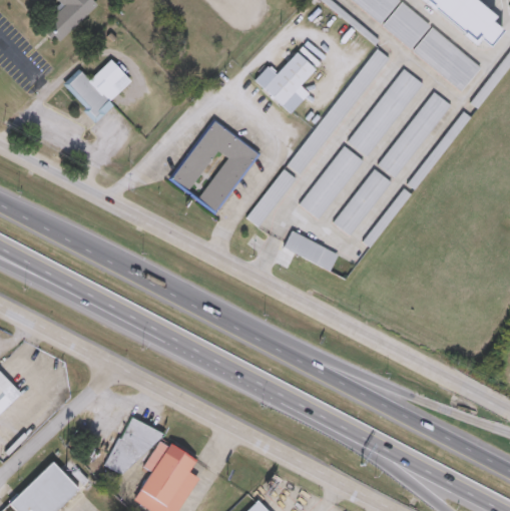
[(56,0),(62,6),(43,25),(60,43),(99,6),(93,0),(56,0)]
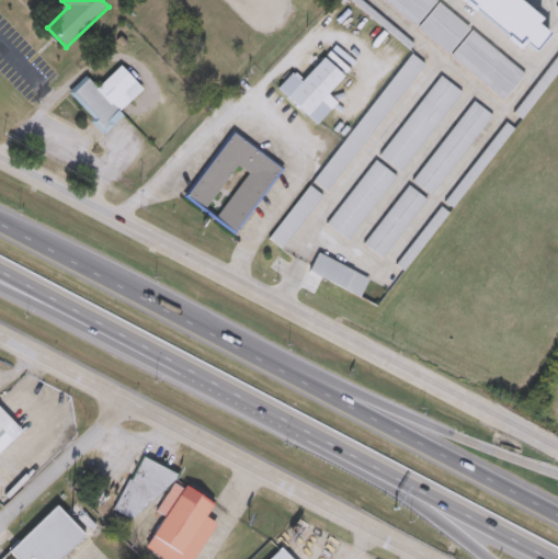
[(387,0),(435,0),(524,73),(502,100),(448,55),(450,54),(417,26),(418,25),(387,0)]
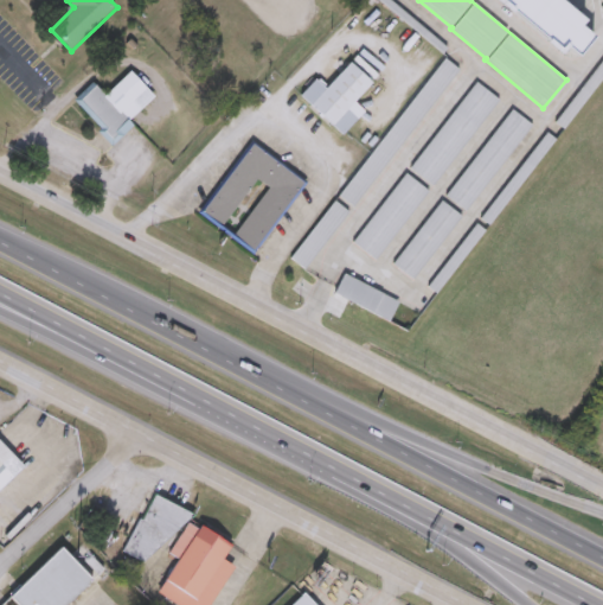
[(301,95),(316,78),(326,88),(354,57),(377,77),(348,108),(359,116),(344,133),(301,95)]
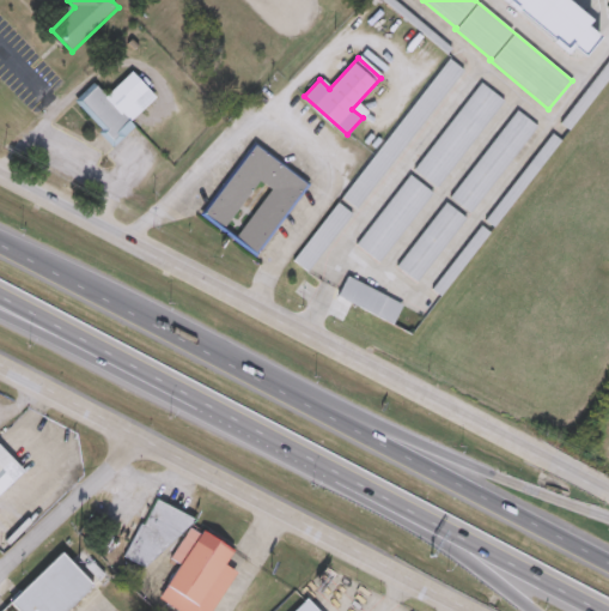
[(358,207),(343,195),(451,58),(466,70),(358,207)]
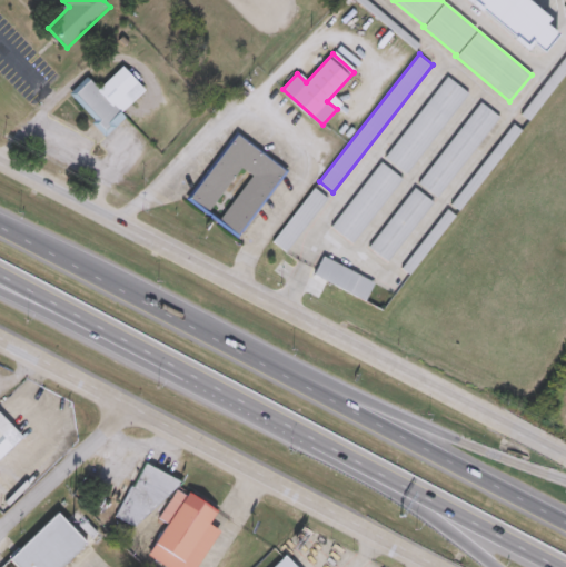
[(565,72),(532,119),(523,111),(565,55),(565,72)]
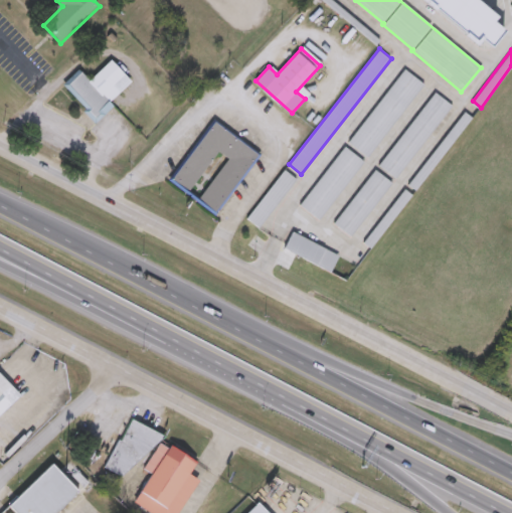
[(113,106),(134,86),(115,63),(93,83),(84,75),(70,89),(94,114),(91,117),(99,126),(116,110),(113,106)]
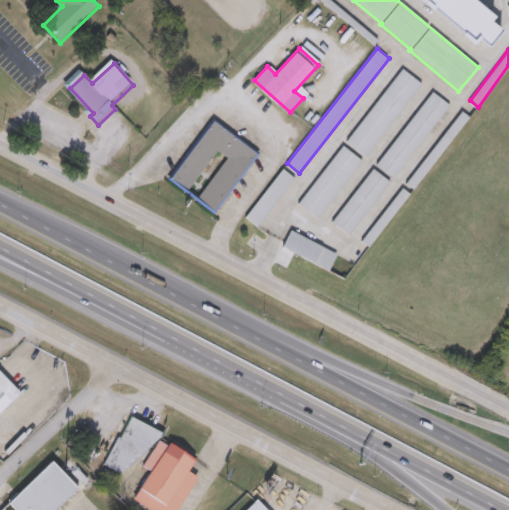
[(367,155),(348,140),(403,68),(423,83),(367,155)]
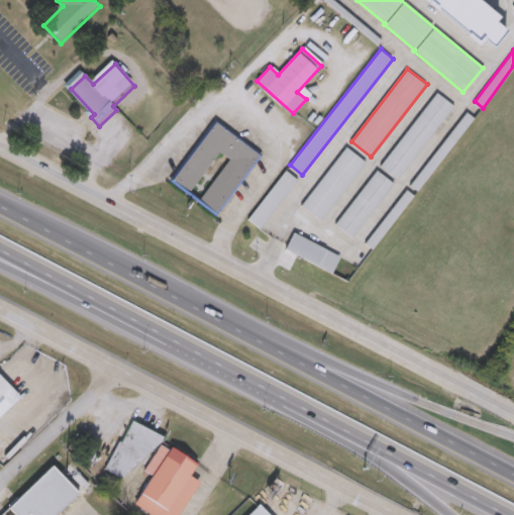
[(454,105),(398,177),(381,164),(438,92),(454,105)]
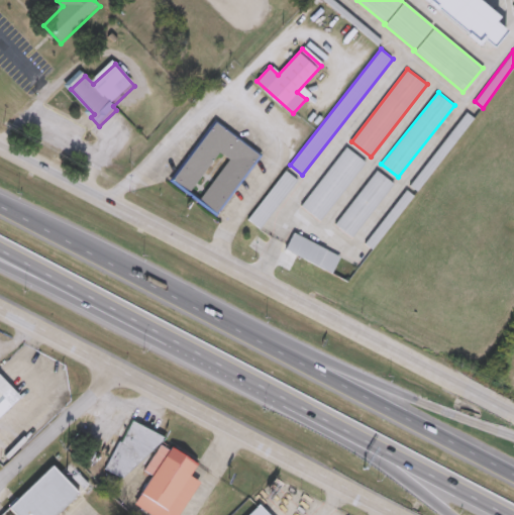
[(419,191),(410,184),(467,111),(476,117),(419,191)]
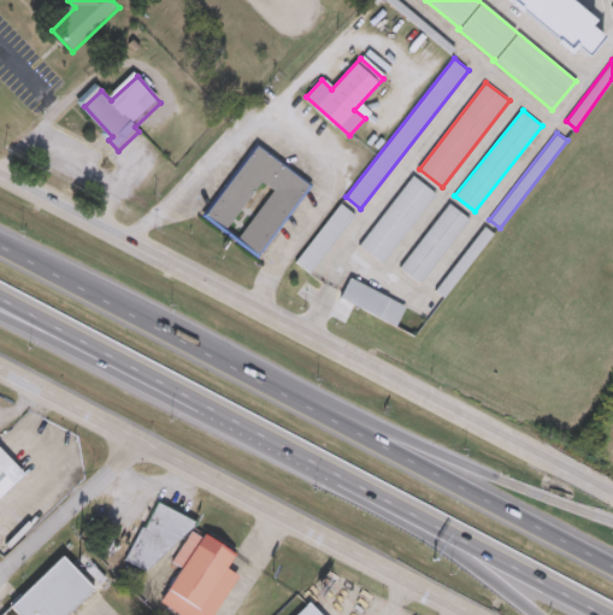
[(207,212),(261,142),(314,183),(258,257),(205,217),(205,216),(207,212)]
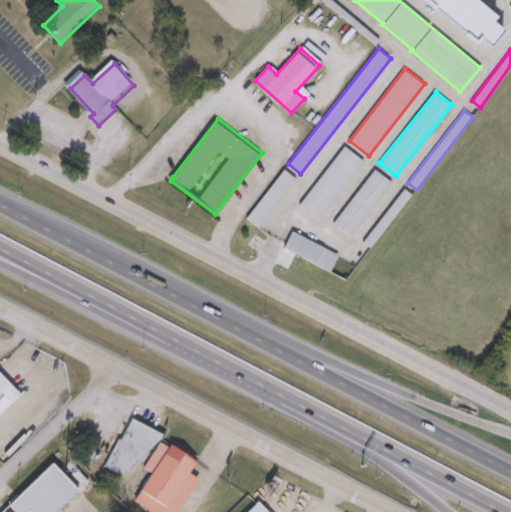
[(300,203),(345,146),(364,162),(319,218),(300,203)]
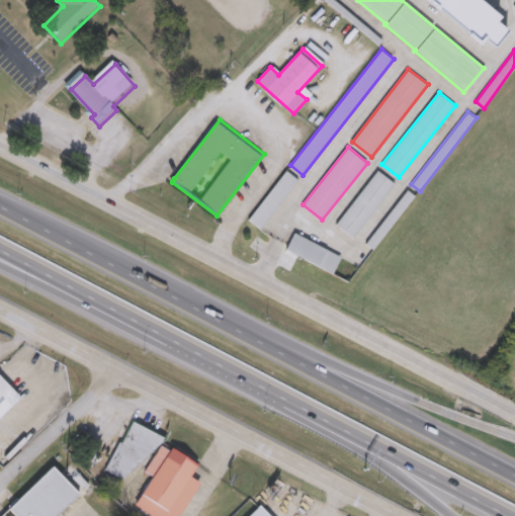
[(355,237),(337,224),(377,170),(395,183),(355,237)]
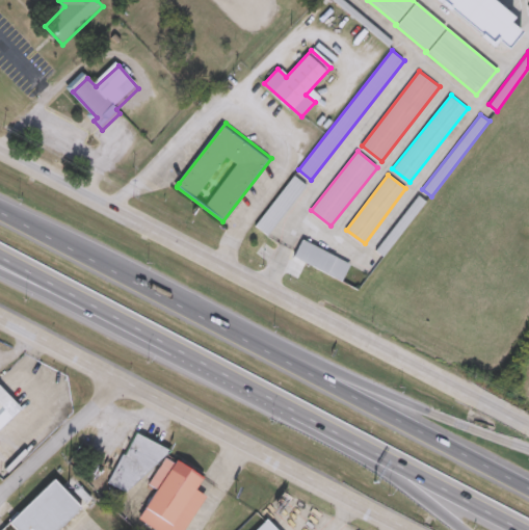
[(256,224),(295,176),(308,186),(268,235),(256,224)]
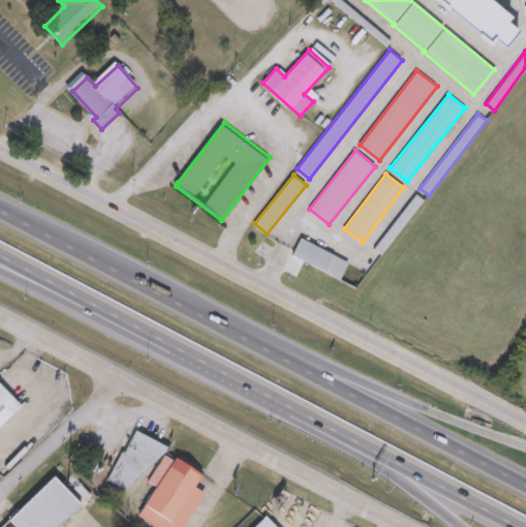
[(425,200),(382,254),(374,248),(416,193),(425,200)]
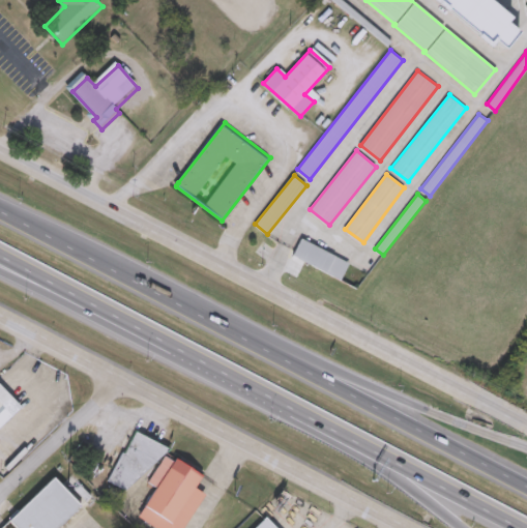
[(343,279),(293,257),(301,239),(350,262),(343,279)]
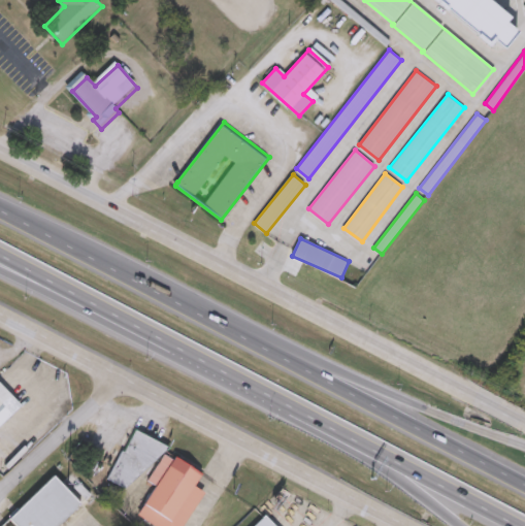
[(0,385),(23,408),(0,431),(0,385)]
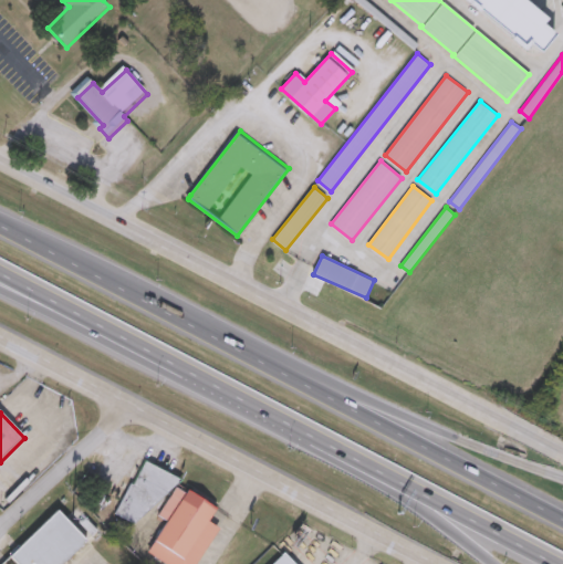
[(118,518),(145,463),(174,478),(147,532),(118,518)]
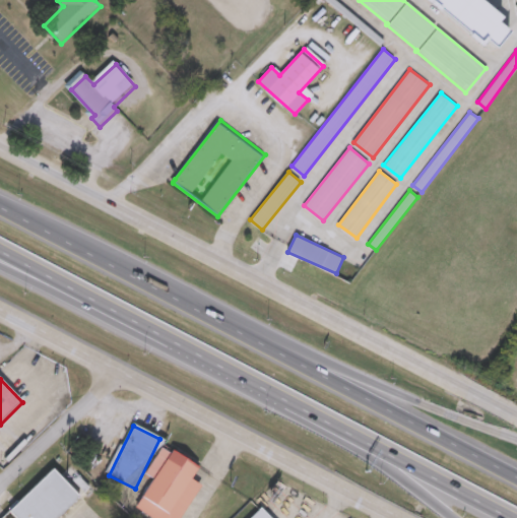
[(166,445),(199,465),(190,479),(202,487),(182,517),(154,517),(137,507),(153,481),(146,476),(166,445)]
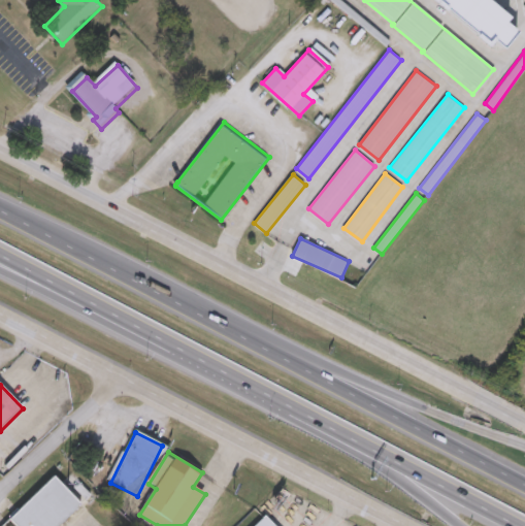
[(56,475),(11,518),(19,525),(60,525),(84,503),(56,475)]
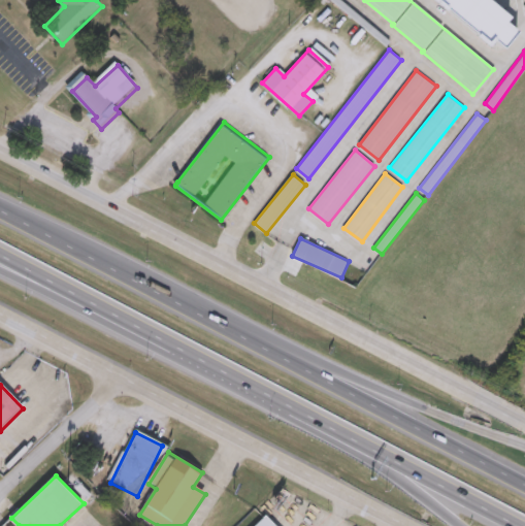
[(253,525),(263,517),(272,525),(253,525)]
